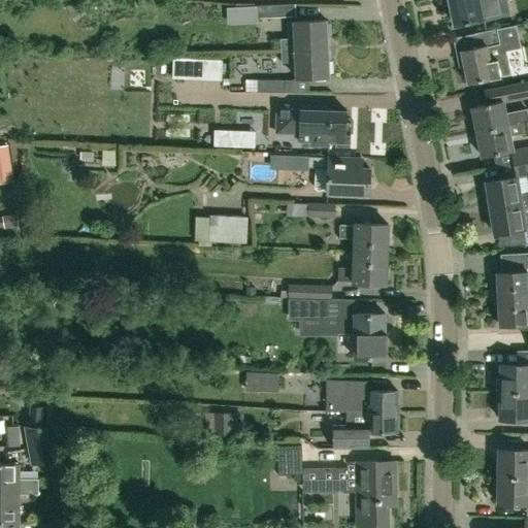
[(491,2),(502,0),(450,0),(455,26),(493,18),(491,2)]
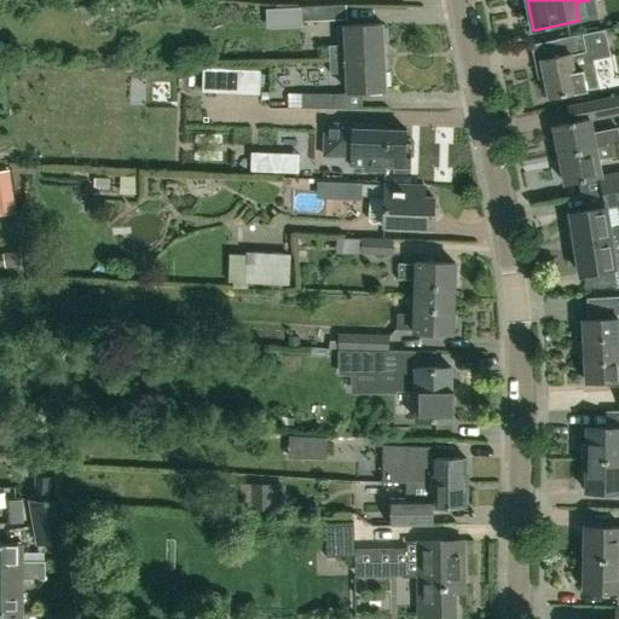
[(299,27),(299,22),(346,19),(345,5),(298,7),(266,9),(266,28),(299,27)]
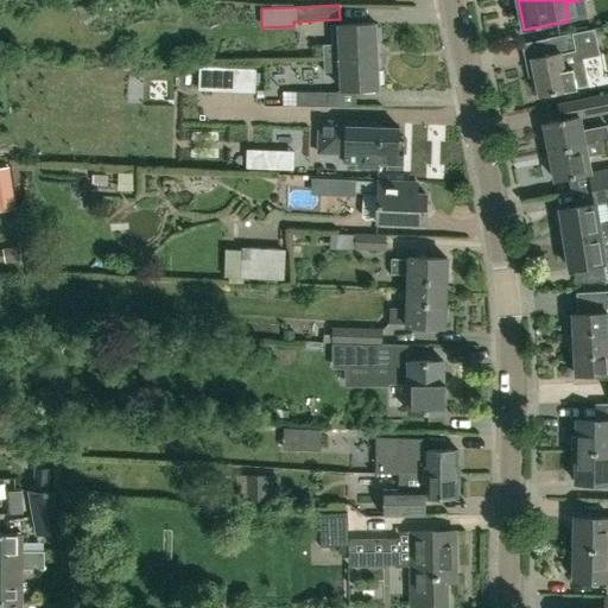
[(323,45),(324,58),(377,55),(375,23),(337,24),(337,25),(331,25),(333,44),(323,45)]
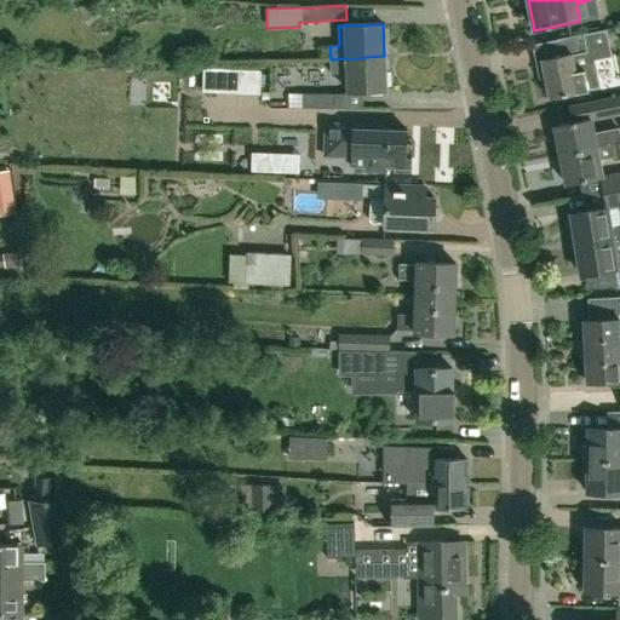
[(549,98),(579,92),(579,91),(587,90),(587,89),(598,86),(593,61),(610,57),(606,30),(558,40),(561,57),(541,61),(549,98)]
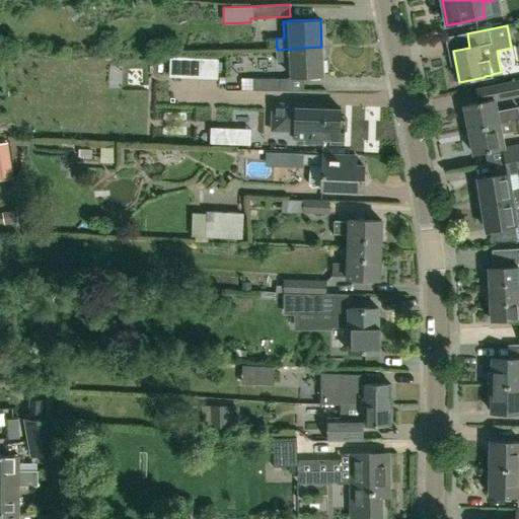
[(321,47),(277,50),(277,62),(290,61),(291,76),(322,75),(321,47)]
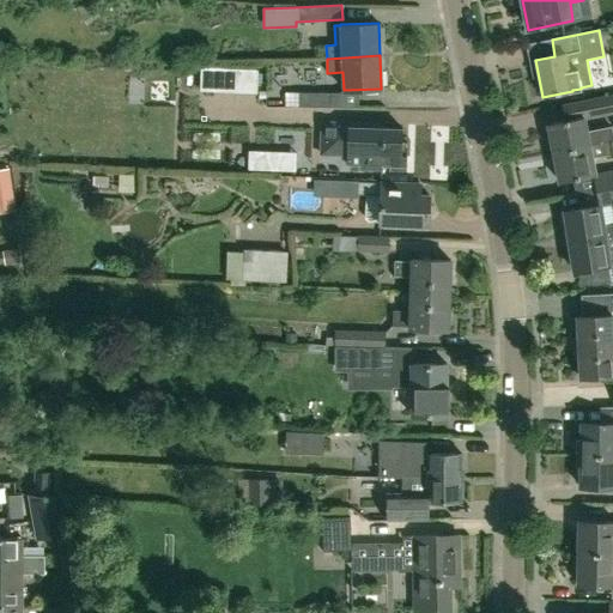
[(200,91),(229,92),(230,68),(200,67),(200,91)]
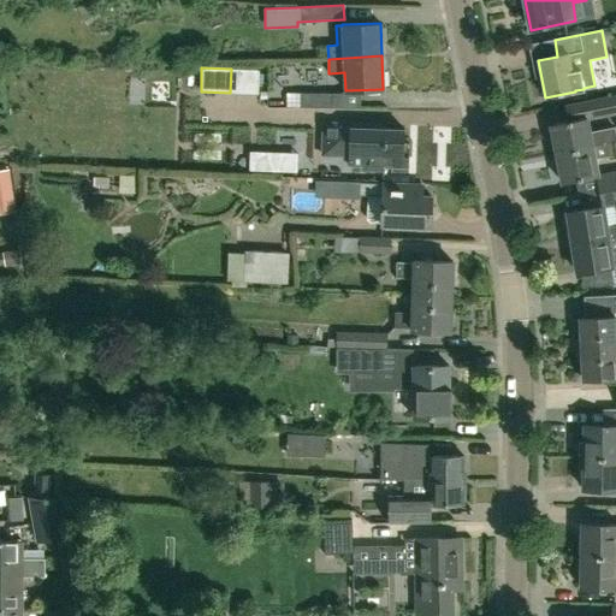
[(342,93),(301,93),(301,107),(342,107),(342,93)]
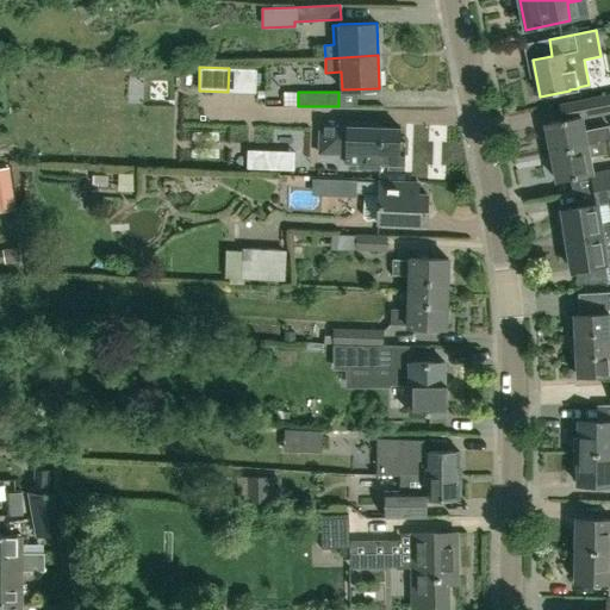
[(609,93),(574,101),(577,117),(579,117),(580,119),(609,112),(609,93)]
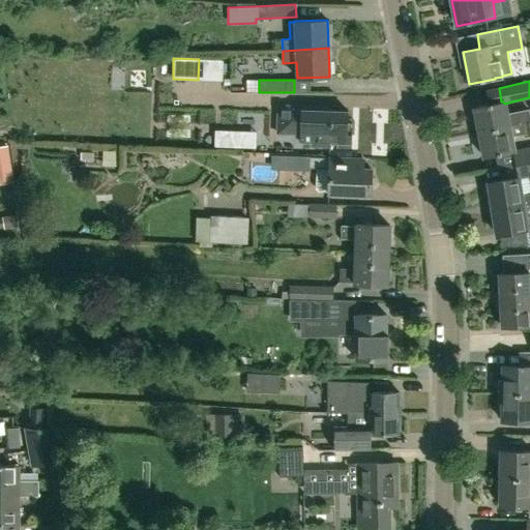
[(216,92),(190,91),(188,131),(214,133),(216,92)]
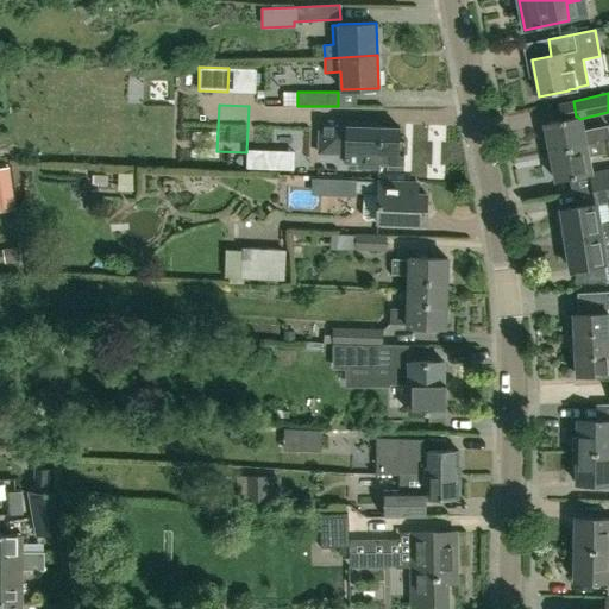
[(542,140),(547,139),(550,152),(608,140),(606,127),(582,132),(579,119),(578,117),(576,117),(544,124),(545,126),(540,127),(542,140)]
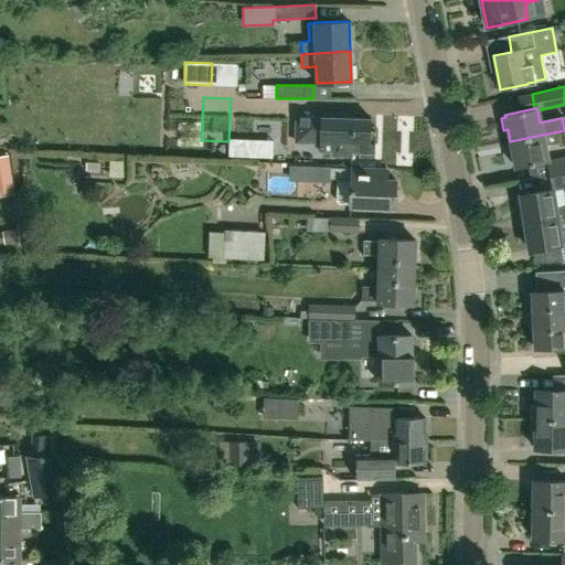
[(352,158),(352,151),(373,152),(374,129),(370,129),(370,118),(340,117),(340,114),(295,112),(294,141),(318,142),(318,150),(332,150),(332,157),(352,158)]
